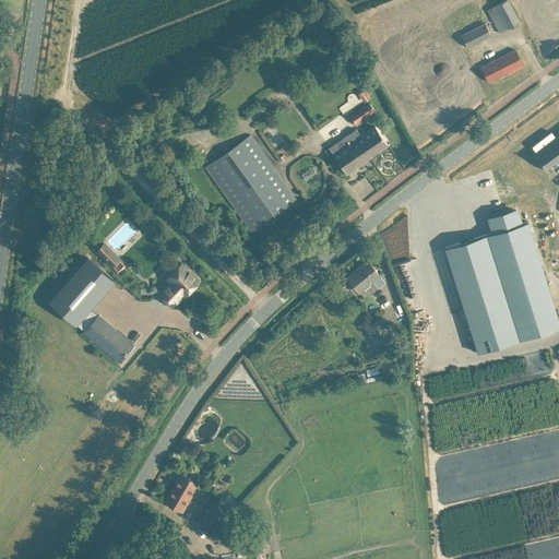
[(504,0),(487,9),(495,23),(500,33),(520,23),(514,13),(508,0),(504,0)]
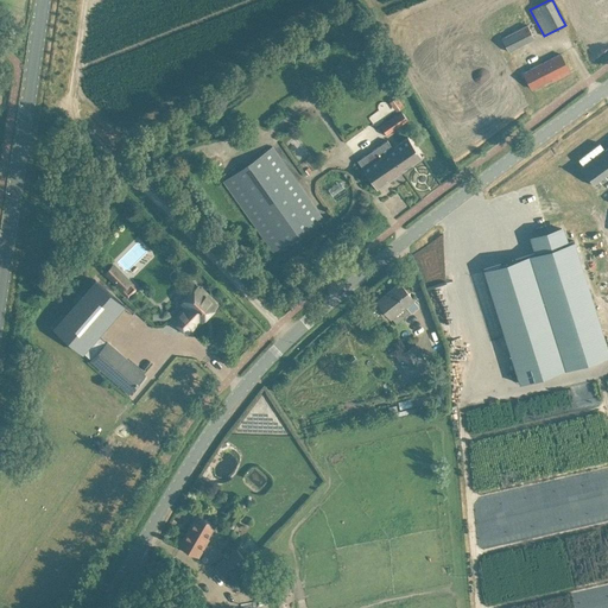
[(501,37),(508,51),(534,38),(527,24),(501,37)]
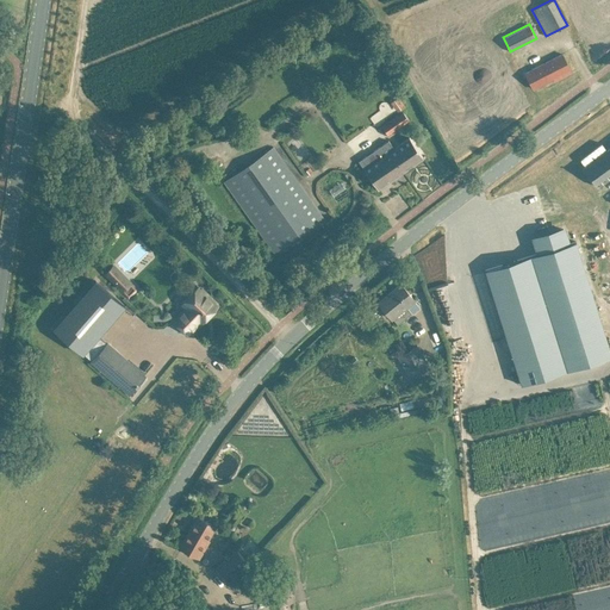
[(534,89),(554,79),(555,81),(572,73),(562,54),(526,73),(534,89)]
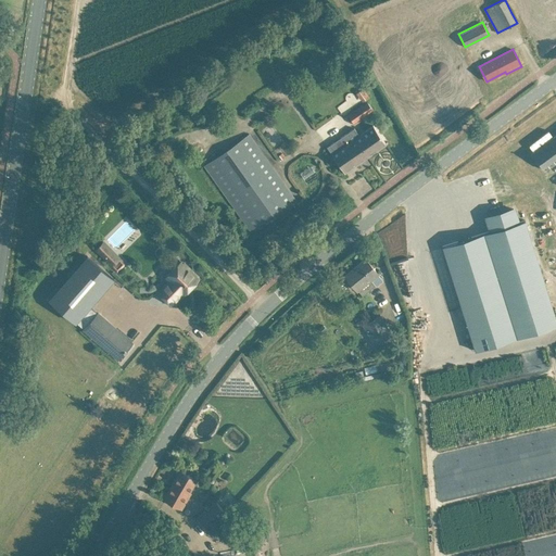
[(371,84),(364,89),(370,98),(378,92),(371,84)]
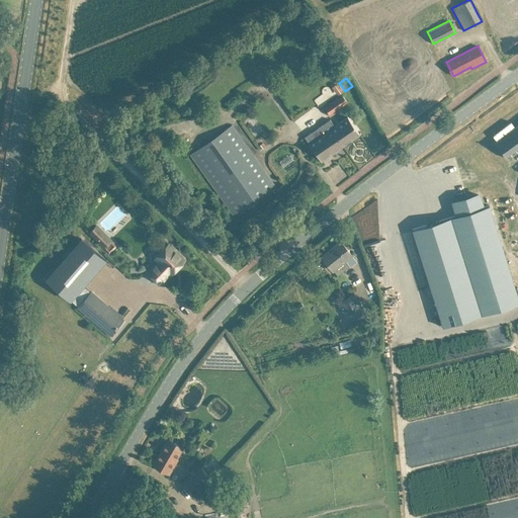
[(343,94),(325,106),(330,114),(348,102),(343,94)]
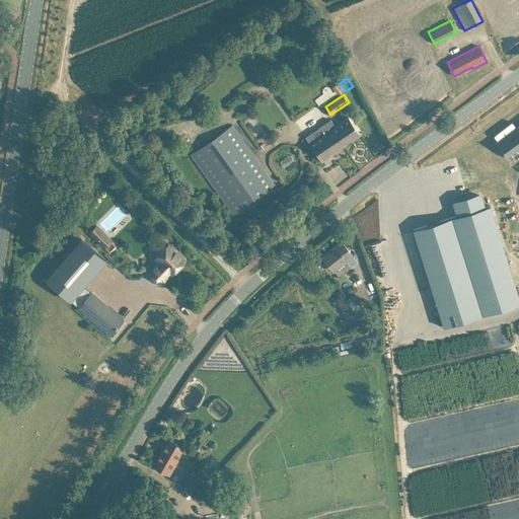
[(305,137),(321,160),(360,134),(348,117),(335,126),(330,120),(305,137)]
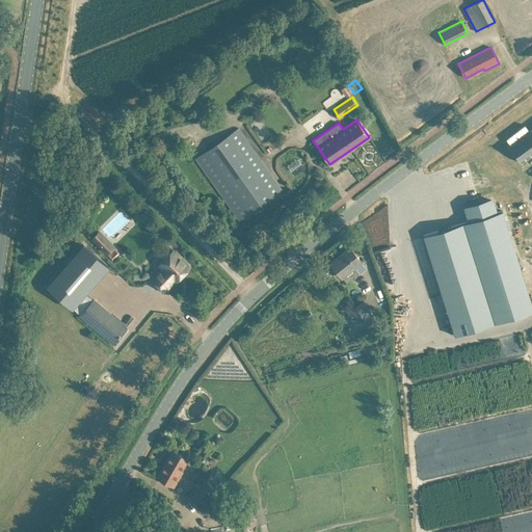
[(238,128),(204,152),(195,158),(239,220),(282,190),(238,128)]
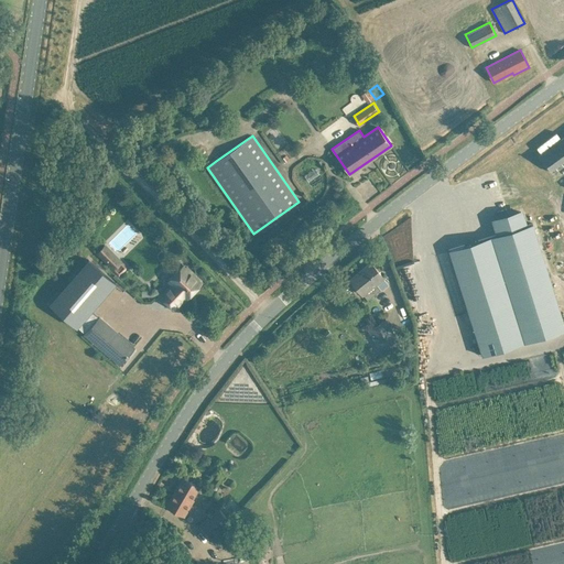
[(563,136),(539,154),(552,172),(563,163),(563,136)]
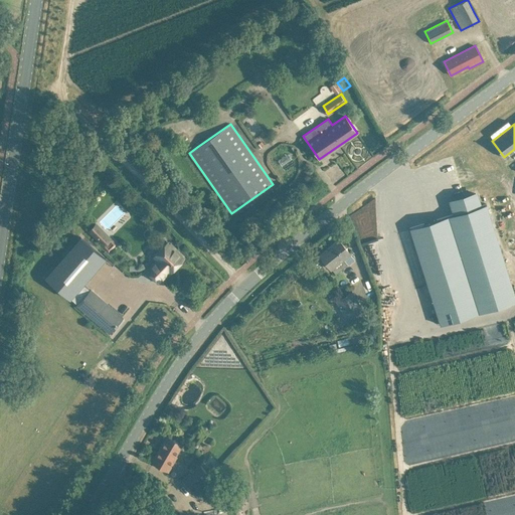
[(494,160),(481,169),(485,174),(498,165),(494,160)]
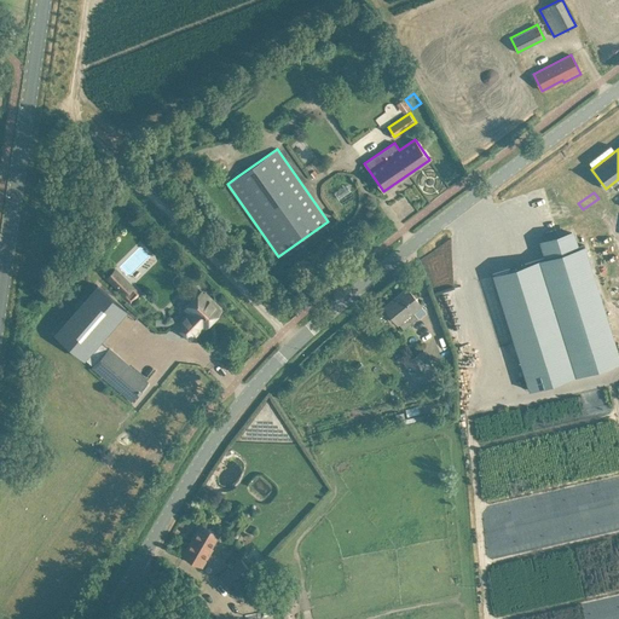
[(492,273),(528,391),(618,362),(618,354),(584,244),(577,248),(572,232),(542,242),(547,256),(492,273)]
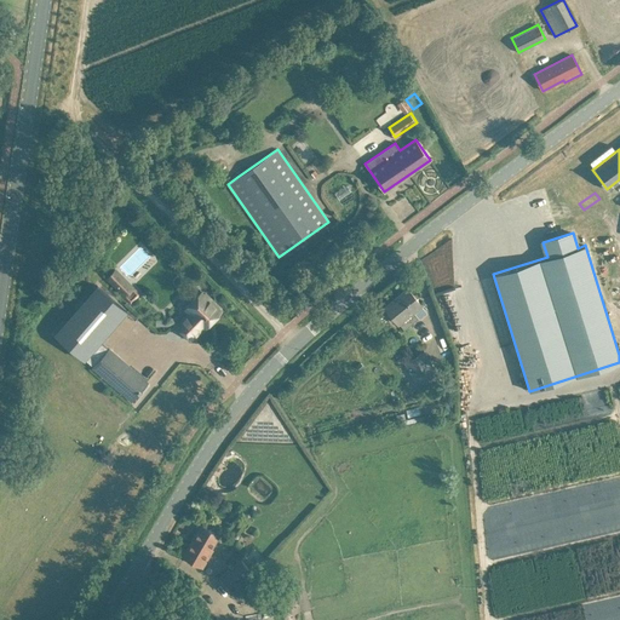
[(135,286),(116,268),(107,277),(125,296),(135,286)]
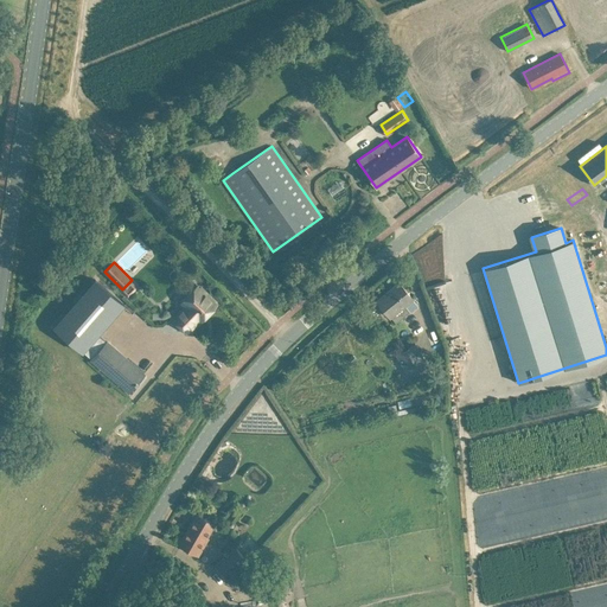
[(95,278),(53,326),(82,352),(83,351),(91,359),(107,342),(97,333),(125,304),(95,278)]
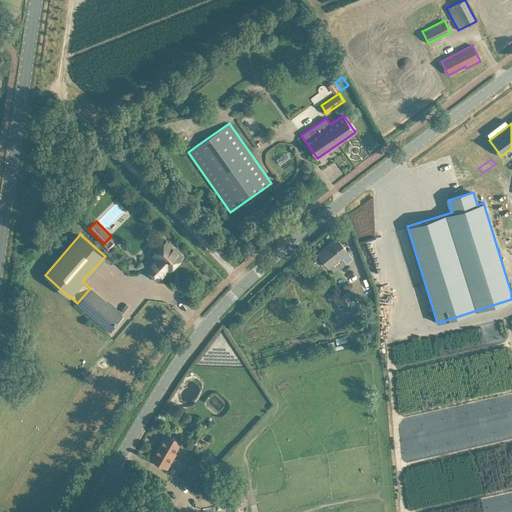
[(334,272),(346,263),(352,257),(336,238),(323,248),(324,250),(319,255),(318,253),(317,253),(329,267),(334,272)]
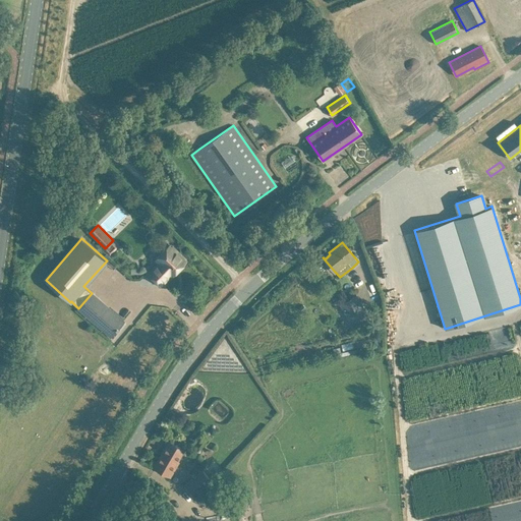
[(50,256),(55,246),(50,244),(45,253),(50,256)]
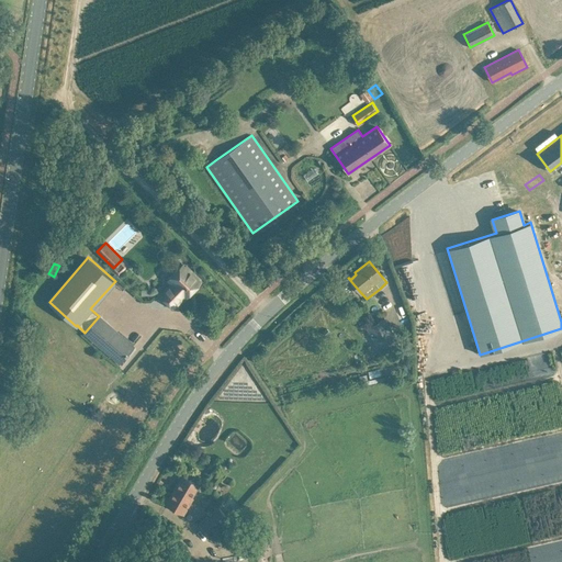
[(169,279),(172,283),(160,295),(173,307),(184,295),(186,296),(200,282),(190,273),(191,270),(186,266),(183,267),(182,266),(169,279)]
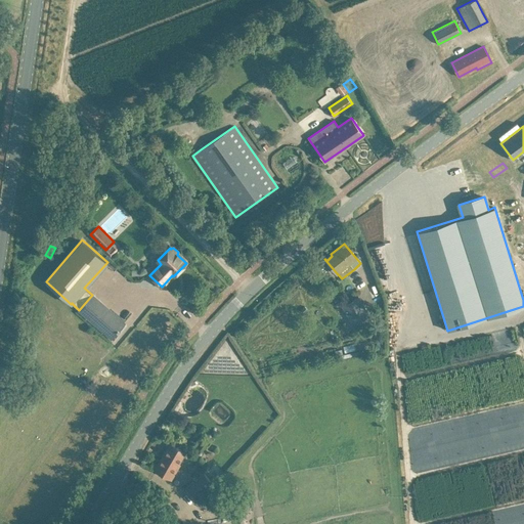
[(108,267),(101,274),(107,281),(116,274),(108,267)]
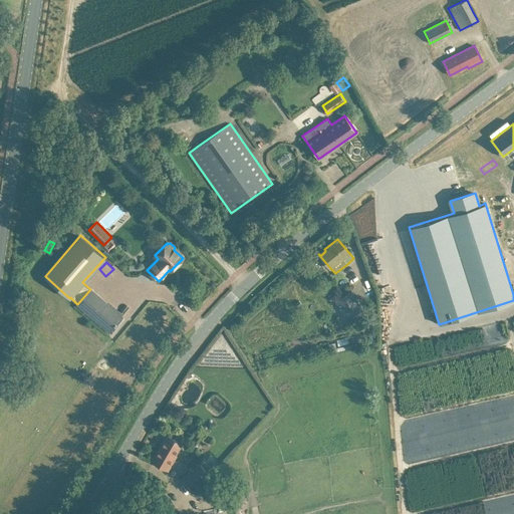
[(367,275),(361,278),(368,292),(373,289),(367,275)]
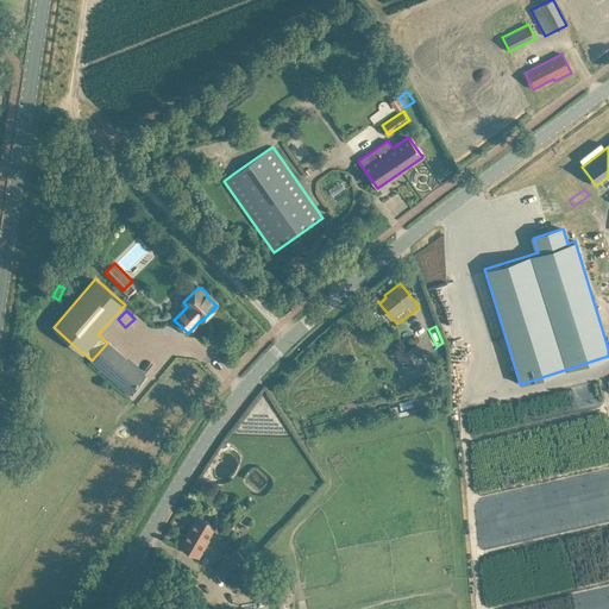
[(124,356),(107,343),(92,360),(129,394),(145,375),(144,375),(142,377),(120,359),(124,356)]
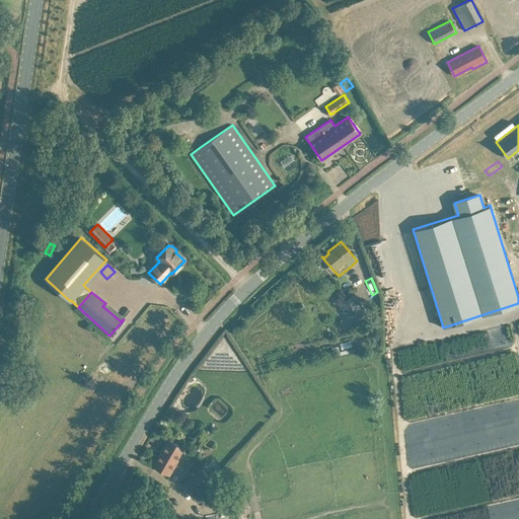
[(357,293),(340,299),(347,318),(364,312),(357,293)]
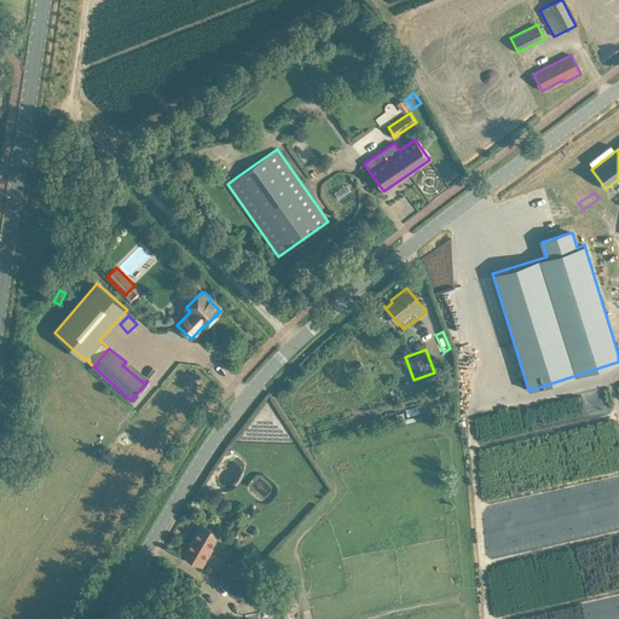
[(429,403),(409,404),(410,415),(429,414),(429,403)]
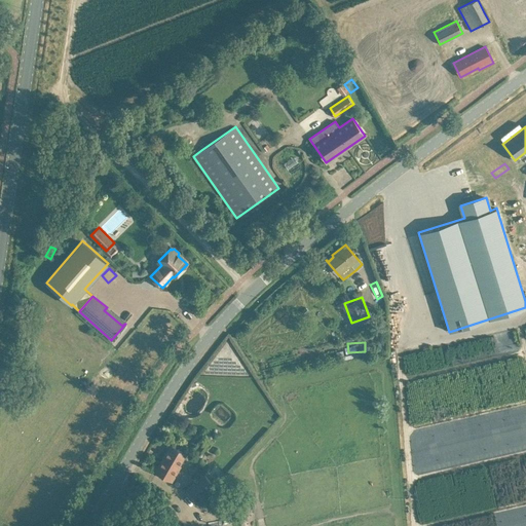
[(101,358),(108,349),(104,345),(97,354),(101,358)]
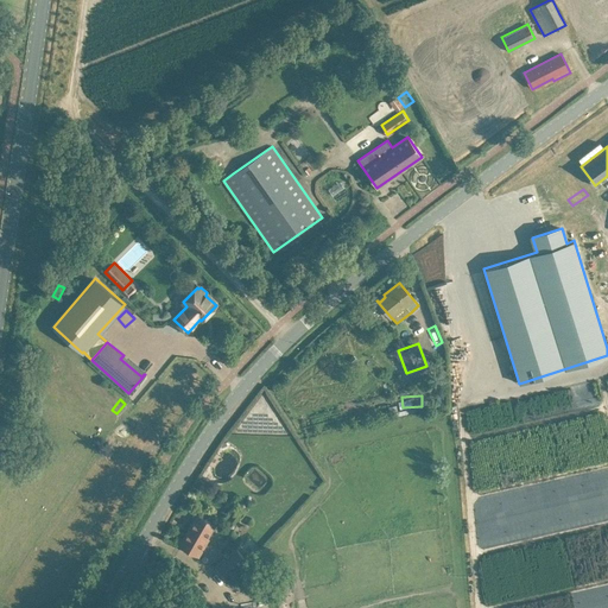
[(197,515),(179,545),(198,556),(208,539),(206,538),(214,525),(197,515)]
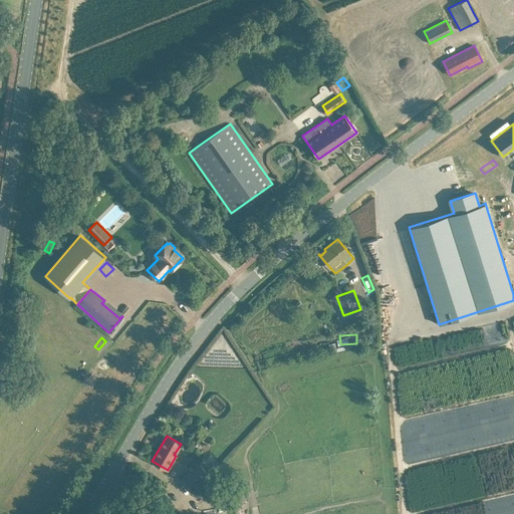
[(183,464),(188,470),(194,464),(188,458),(183,464)]
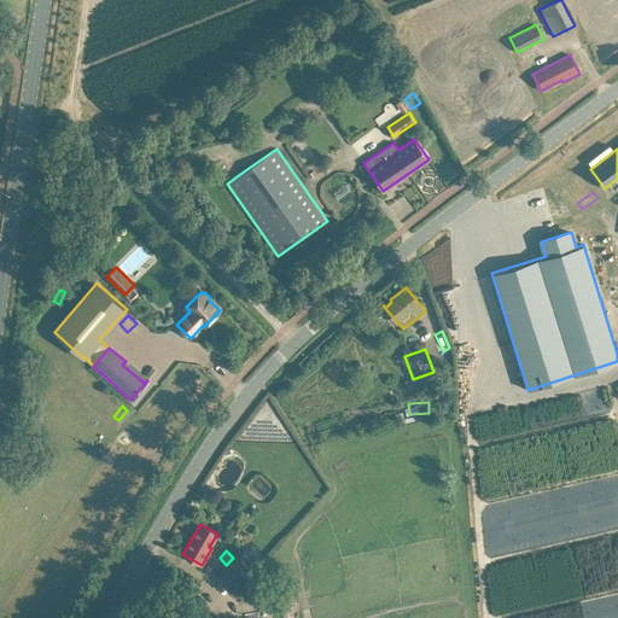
[(240,558),(217,576),(229,590),(252,572),(240,558)]
